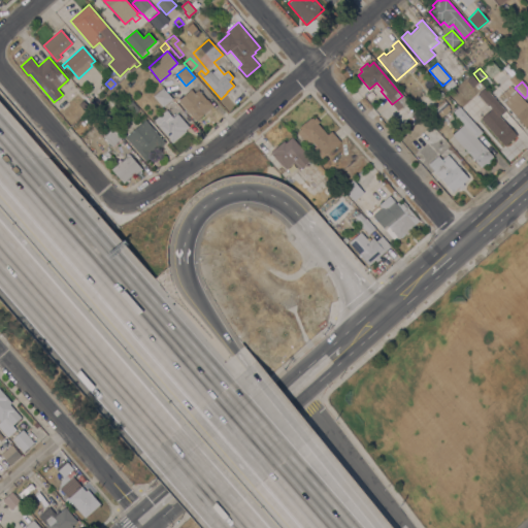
[(527,103),(527,102),(527,126),(526,128),(498,97),(510,86),(527,103)]
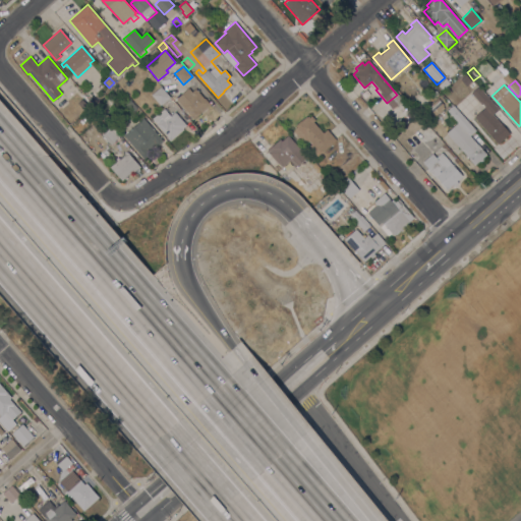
[(498,110),(493,115),(510,133),(499,143),(474,117),(485,107),(482,104),(481,105),(471,93),(477,87),(498,110)]
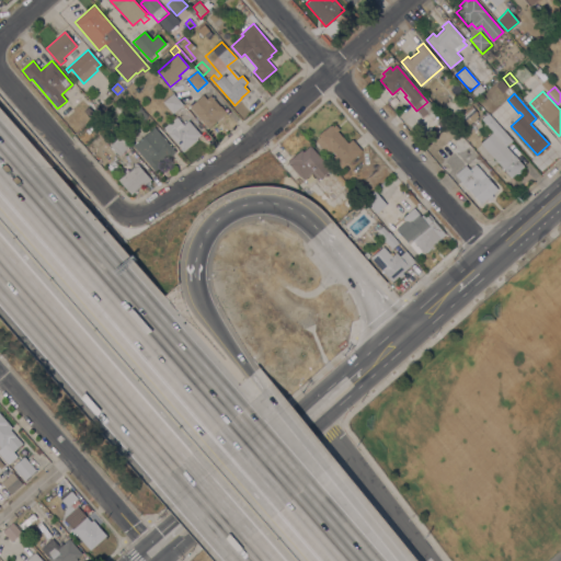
[(182,105),(173,113),(163,102),(172,94),(182,105)]
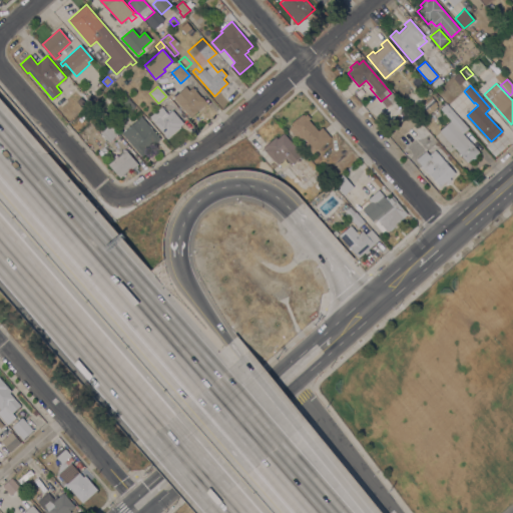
[(190,117),(173,97),(185,86),(189,90),(192,87),(193,88),(194,88),(196,90),(195,91),(200,97),(201,96),(207,102),(190,117)]
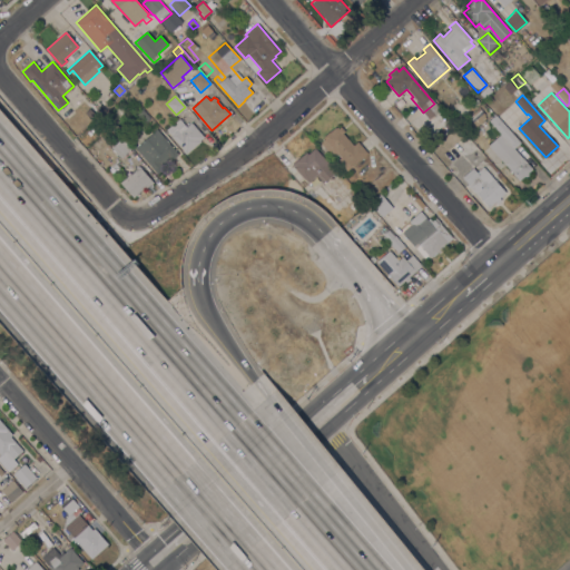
[(480,102),(475,106),(471,100),(475,97),(480,102)]
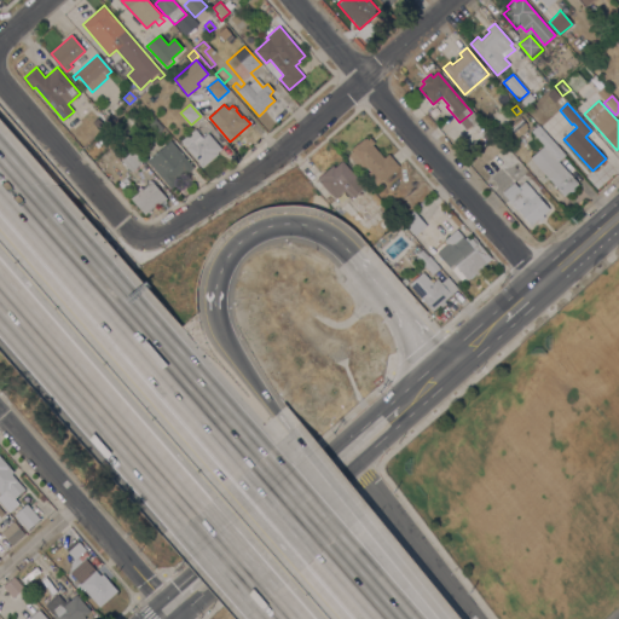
[(162,128),(157,133),(149,125),(155,120),(162,128)]
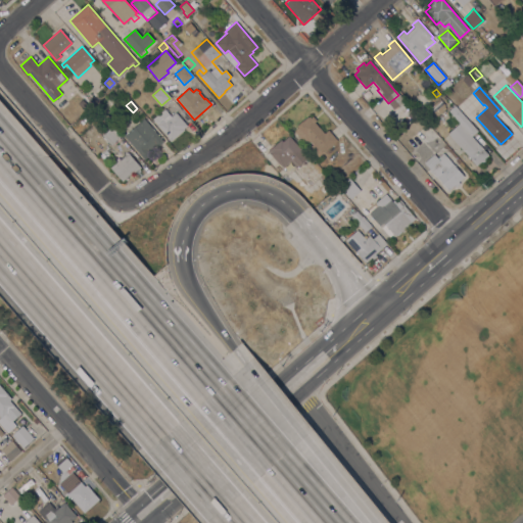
[(472,136),(488,155),(484,158),(486,160),(482,163),(481,161),(476,165),(447,134),(459,123),(448,111),(454,106),(477,132),(476,132),(472,136)]
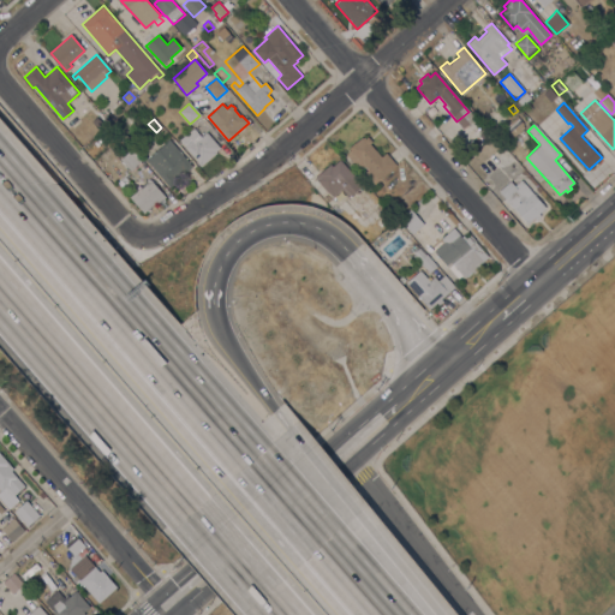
[(88,132),(93,126),(97,131),(91,136),(88,132)]
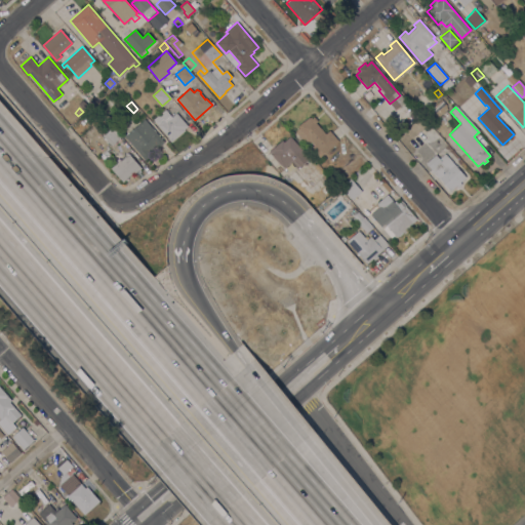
[(188,126),(184,129),(185,130),(171,143),(168,138),(169,138),(153,120),(165,109),(171,117),(176,113),(188,126)]
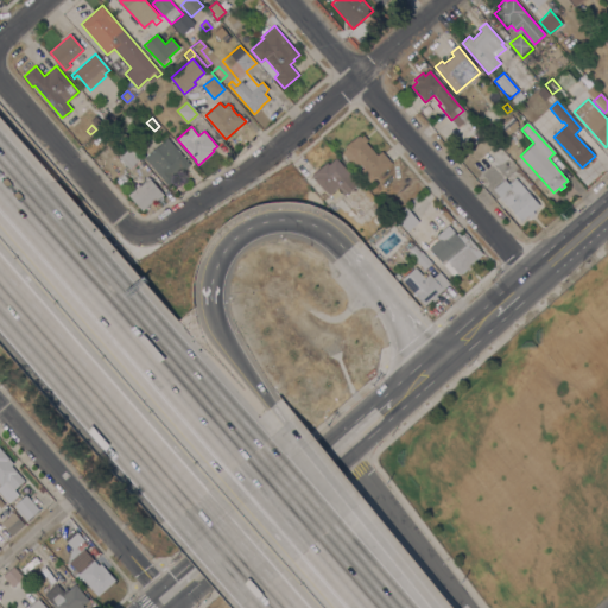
[(371,182),(360,171),(363,168),(360,164),(355,168),(342,152),(346,149),(344,146),(352,140),(352,141),(359,134),(361,138),(363,135),(368,140),(366,143),(378,156),(381,151),(392,163),(371,182)]
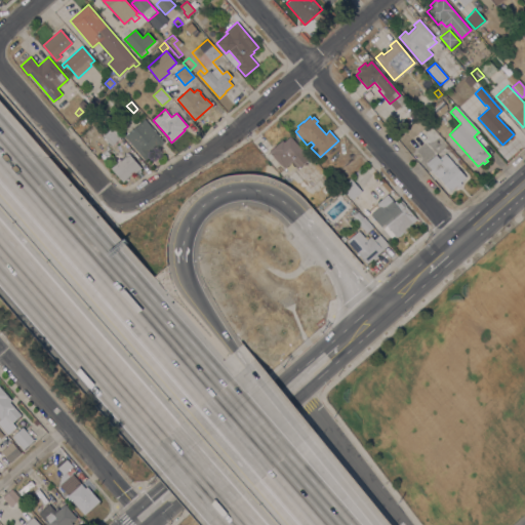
[(164,142),(159,147),(155,144),(148,150),(152,154),(146,160),(124,136),(145,119),(164,142)]
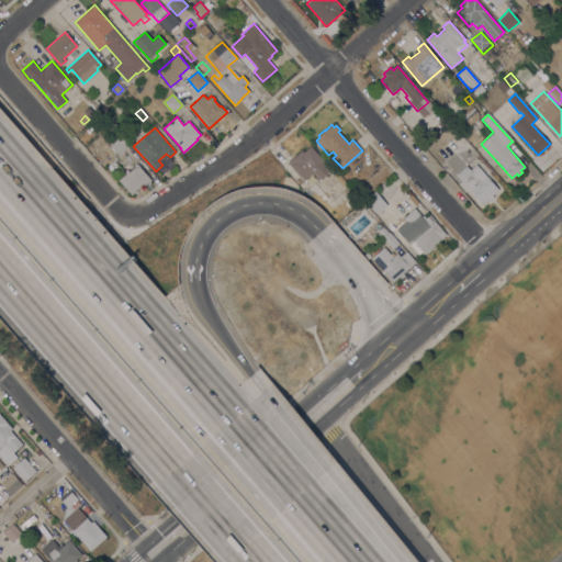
[(110,145),(120,136),(128,147),(120,156),(110,145)]
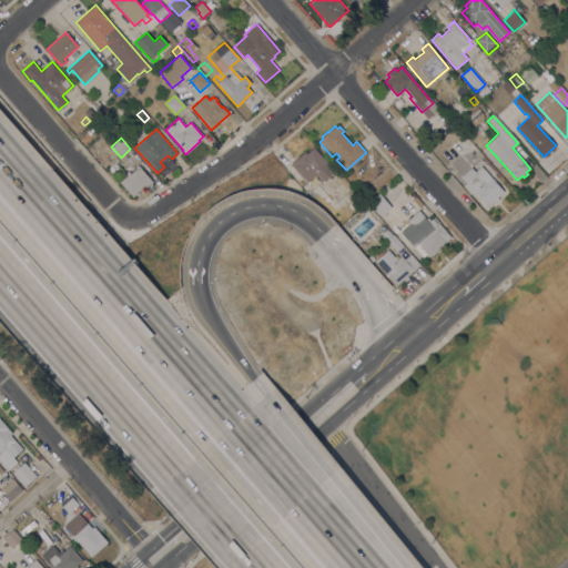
[(335,171),(322,182),(316,175),(307,183),(291,164),(305,152),(307,154),(314,148),(335,171)]
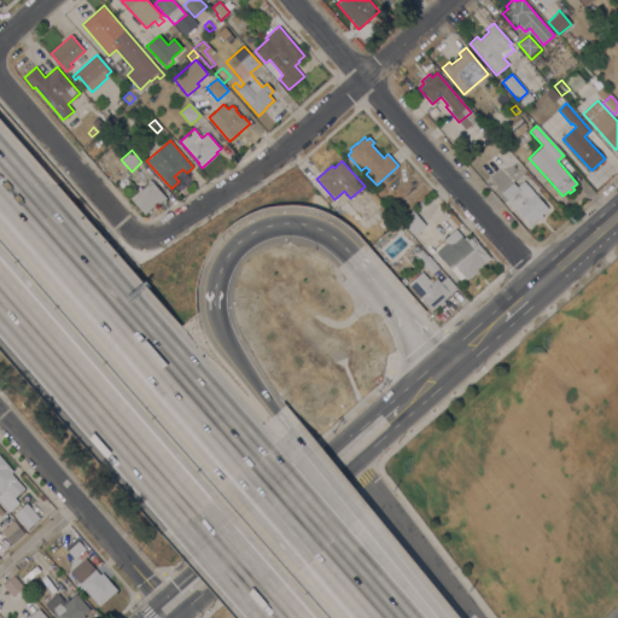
[(167,198),(159,204),(158,203),(145,215),(130,198),(139,191),(138,188),(140,186),(141,188),(150,180),(167,198)]
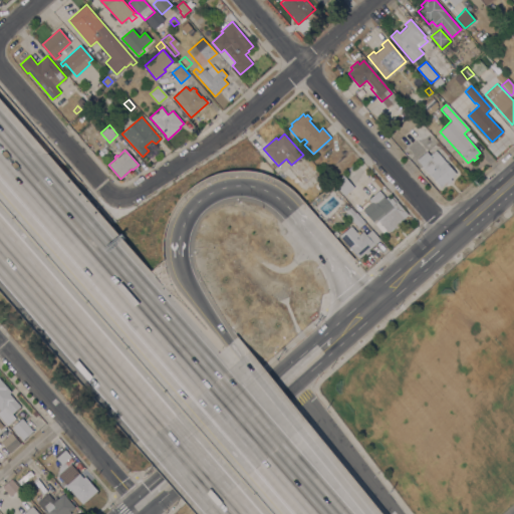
[(456,174),(450,179),(452,181),(448,184),(447,182),(440,188),(417,160),(427,152),(430,156),(436,151),(456,174)]
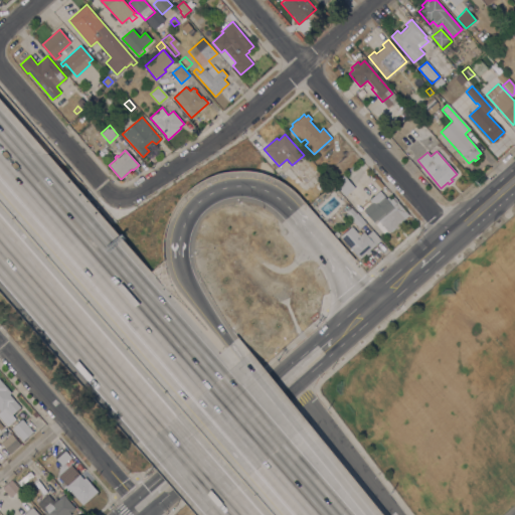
[(355,188),(345,196),(335,184),(344,176),(355,188)]
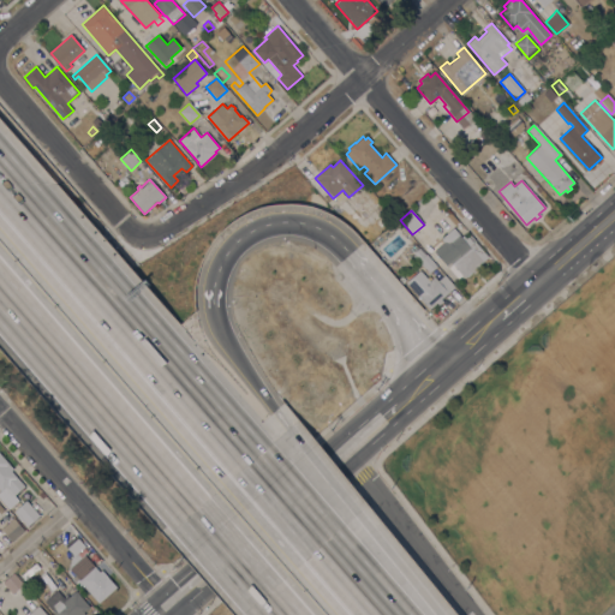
[(483,262),(476,268),(478,270),(473,274),(472,272),(460,282),(429,246),(434,243),(436,244),(442,239),(441,238),(454,227),(461,237),(464,236),(466,239),(471,236),(476,240),(475,242),(488,257),(483,261),(483,262)]
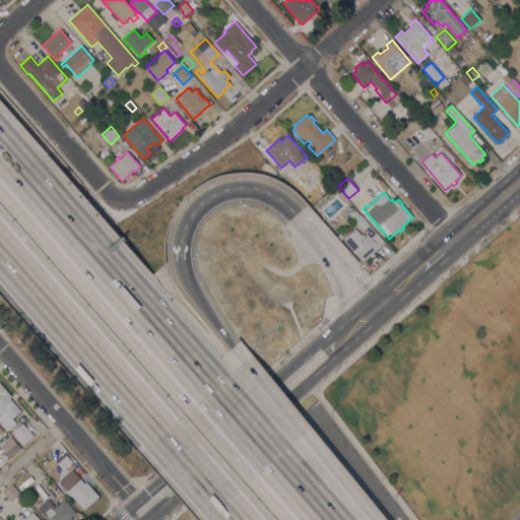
[(369,225),(364,231),(348,214),(354,209),(360,215),(369,225)]
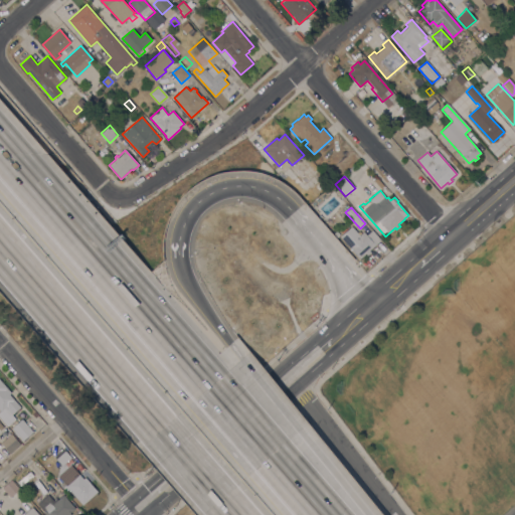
[(363,232),(366,235),(371,230),(380,240),(379,241),(380,242),(378,244),(377,243),(369,250),(370,252),(367,255),(366,253),(359,260),(340,236),(351,226),(359,235),(363,232)]
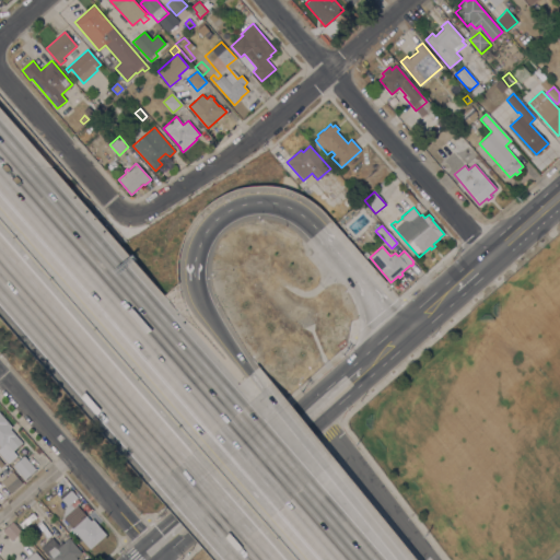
[(16,455),(8,464),(0,455),(0,413),(12,427),(10,429),(22,442),(12,451),(16,455)]
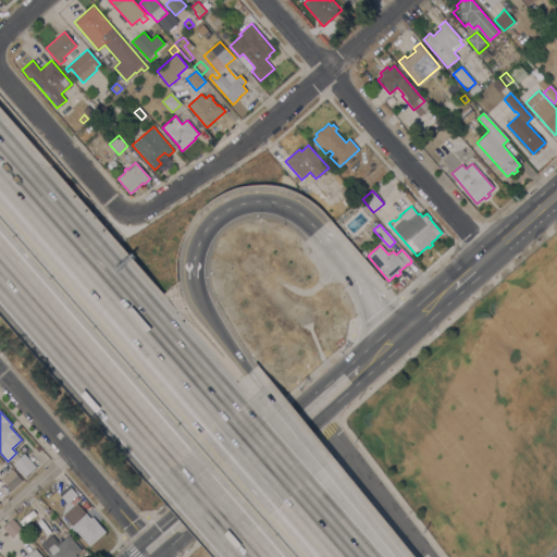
[(12,462),(23,454),(35,467),(24,477),(12,462)]
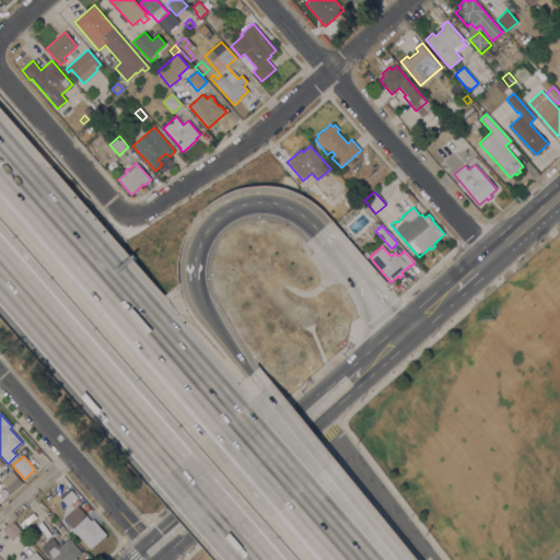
[(12,471),(23,482),(11,493),(1,482),(12,471)]
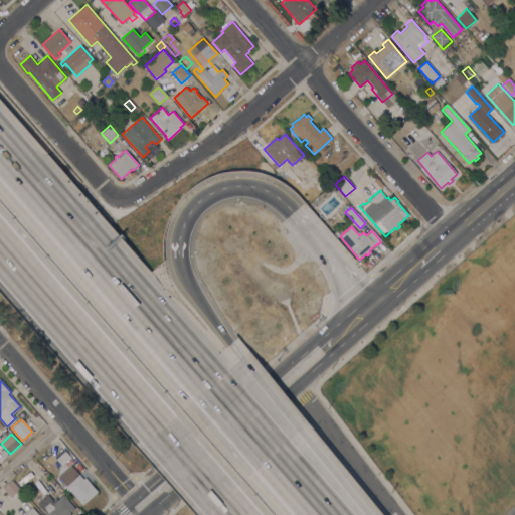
[(53,457),(61,465),(69,457),(62,449),(53,457)]
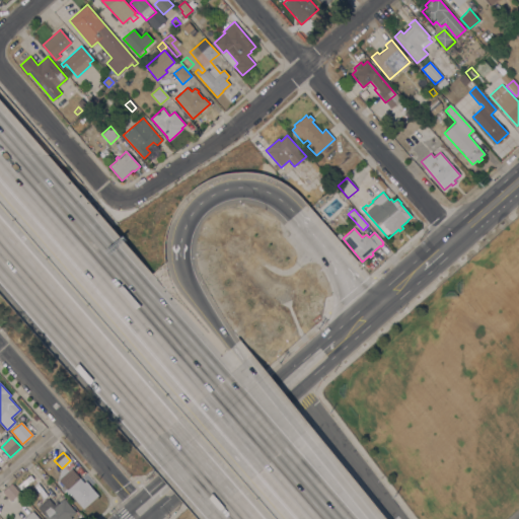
[(101,493),(83,509),(69,493),(67,495),(64,491),(66,489),(59,480),(76,465),(84,474),(85,473),(101,493)]
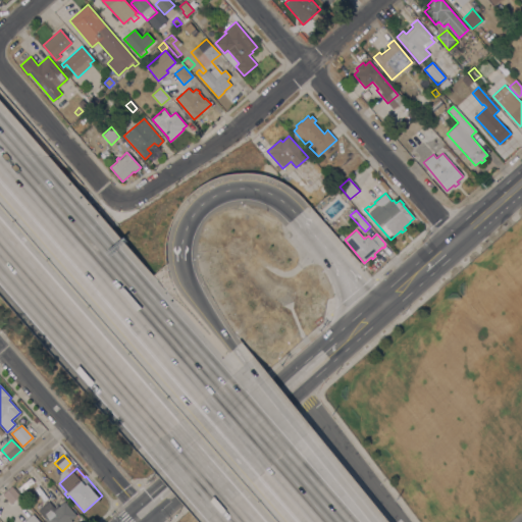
[(48,469),(52,473),(48,478),(44,473),(48,469)]
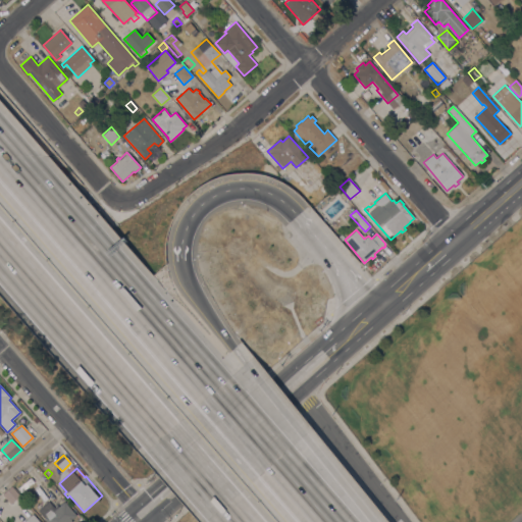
[(19,497),(10,504),(2,494),(11,486),(19,497)]
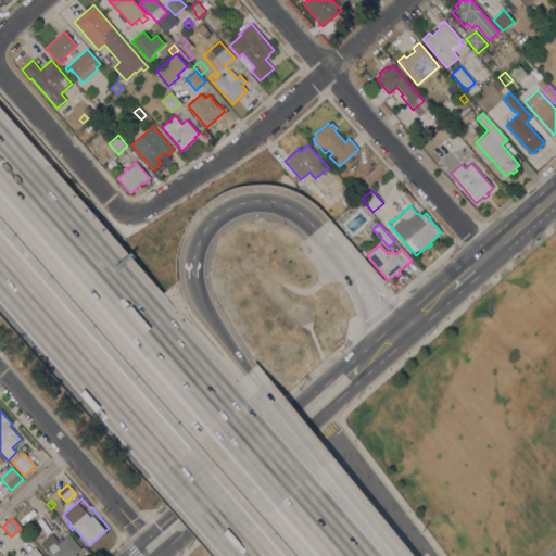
[(50,555),(48,553),(40,544),(52,533),(58,541),(61,538),(62,540),(68,534),(83,551),(76,555),(50,555)]
